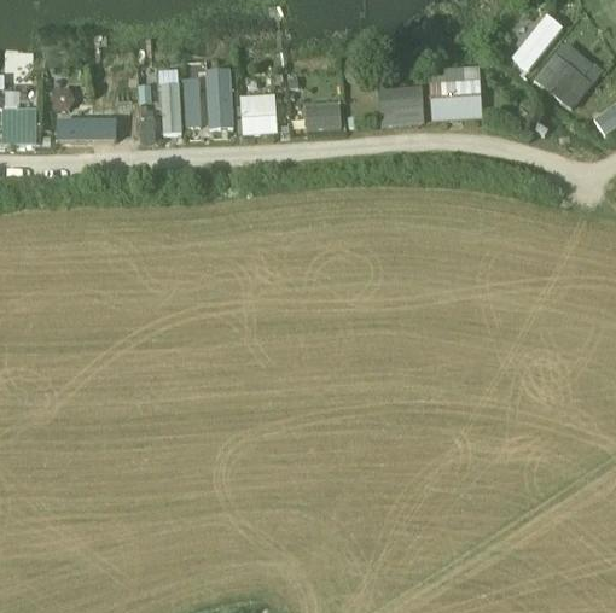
[(533,74),(562,24),(542,12),(512,62),(533,74)]
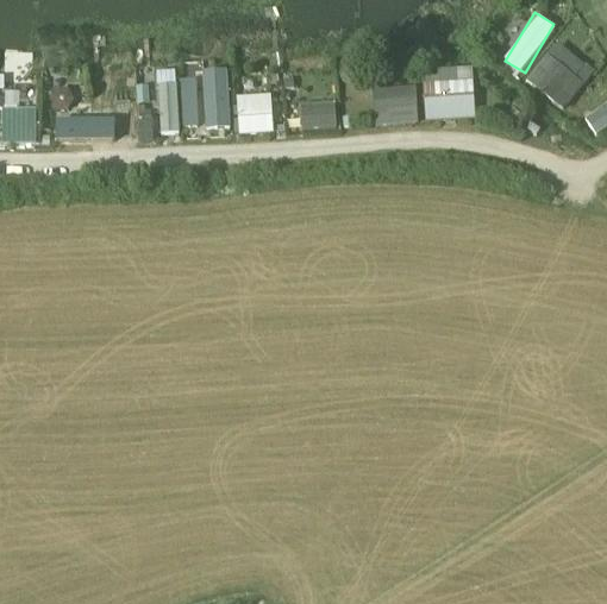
[(558,39),(526,80),(563,109),(596,69),(558,39)]
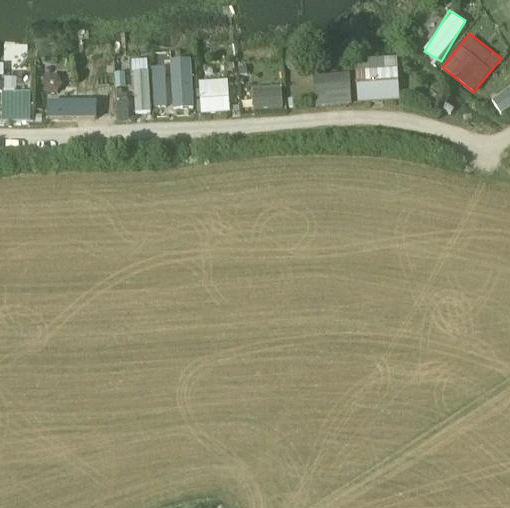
[(355,70),(357,101),(399,98),(397,55),(369,57),(369,69),(355,70)]
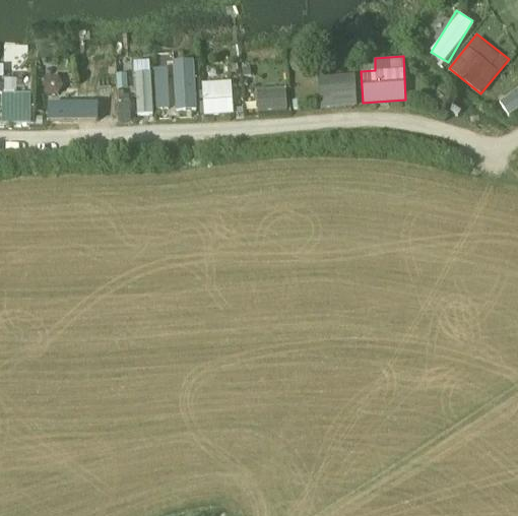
[(175,109),(196,108),(194,58),(169,59),(170,91),(174,91),(175,109)]
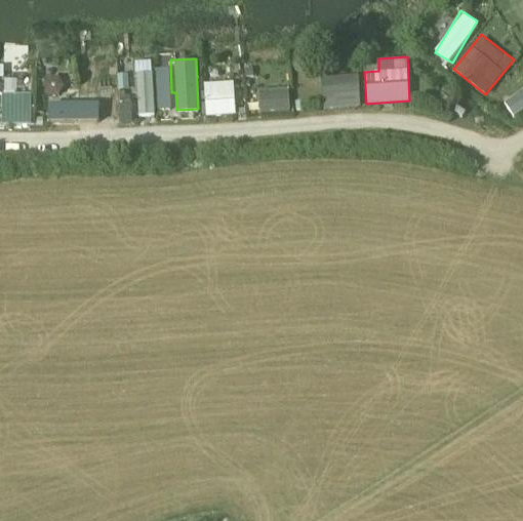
[(170,107),(169,69),(135,71),(137,114),(157,113),(157,108),(170,107)]
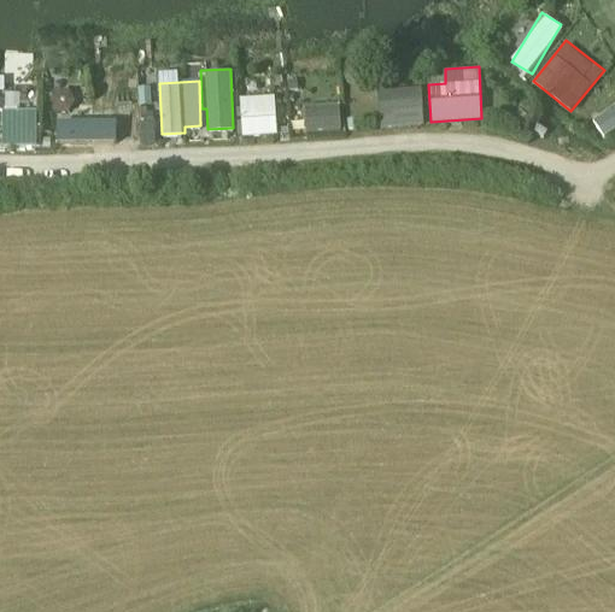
[(53,109),(75,107),(74,87),(52,88),(53,109)]
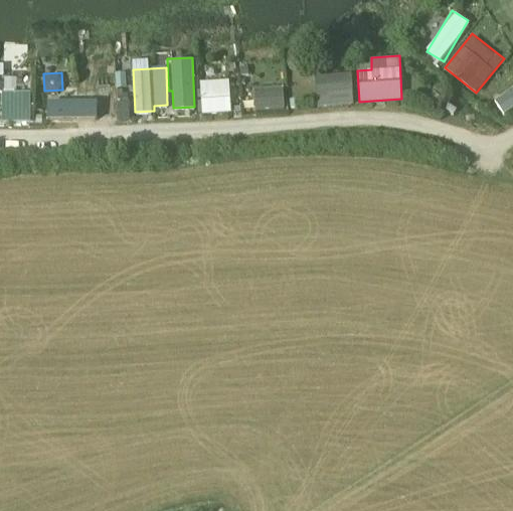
[(315,73),(316,104),(352,103),(351,72),(315,73)]
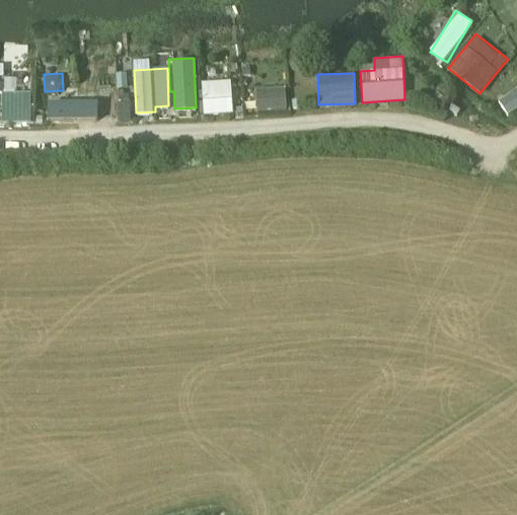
[(2,121),(30,121),(30,89),(18,89),(18,77),(3,77),(2,121)]
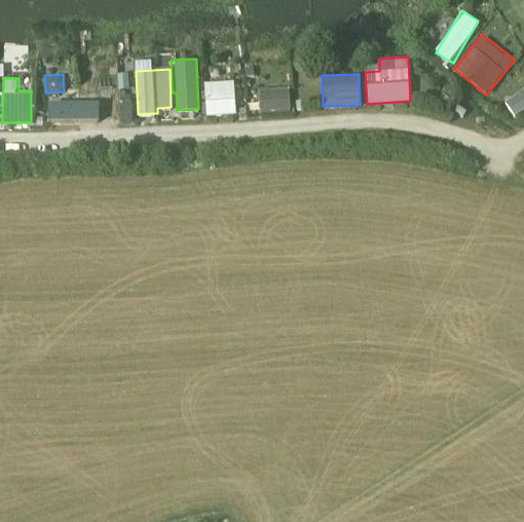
[(236,113),(234,79),(203,80),(206,114),(236,113)]
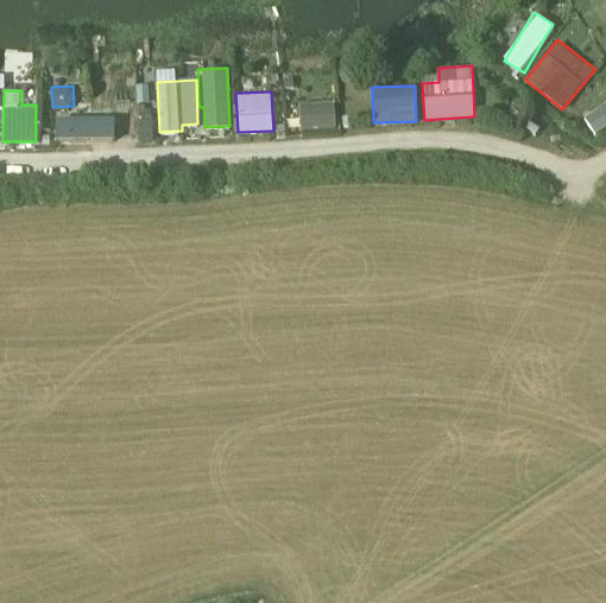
[(336,101),(301,102),(302,126),(338,125),(336,101)]
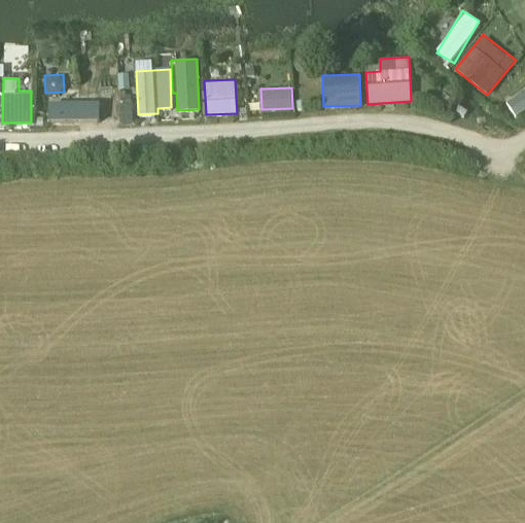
[(49,123),(79,124),(79,98),(50,97),(49,123)]
